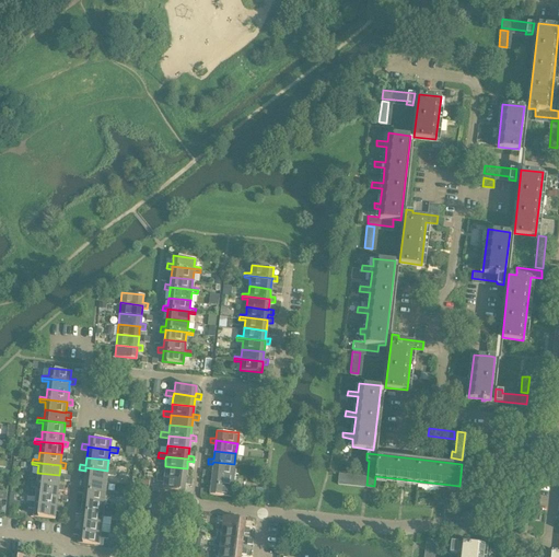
[(212,464),(212,472),(233,474),(234,464),(213,462),(212,464)]
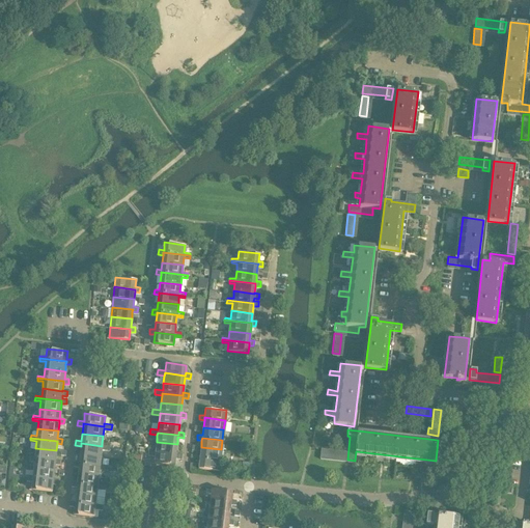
[(147,453),(155,454),(156,452),(175,454),(176,452),(177,444),(157,442),(154,442),(154,445),(150,444),(150,449),(148,448),(147,453)]
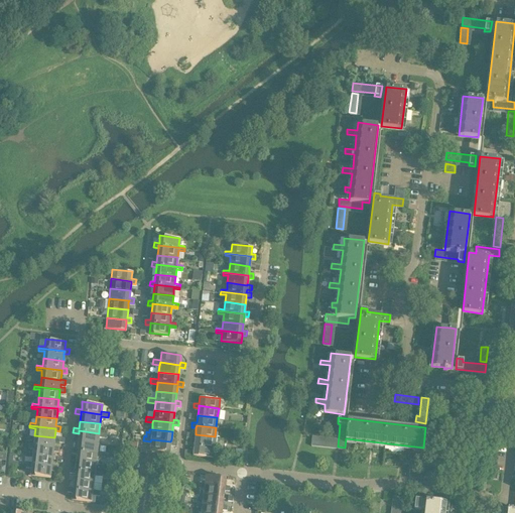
[(514,431),(493,429),(492,436),(514,439),(514,431)]
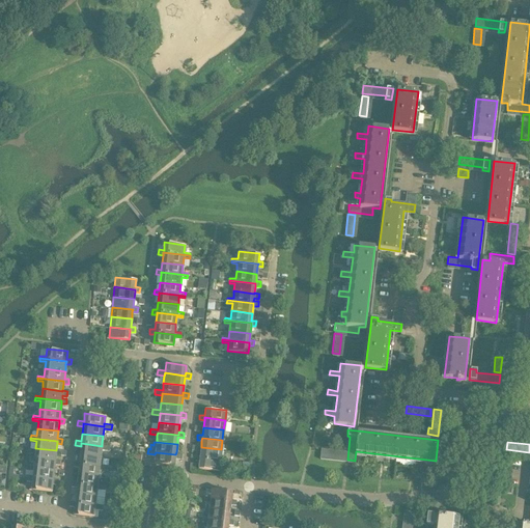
[(81,446),(80,453),(101,455),(102,448),(109,449),(109,444),(102,443),(102,446),(81,443),(81,446)]
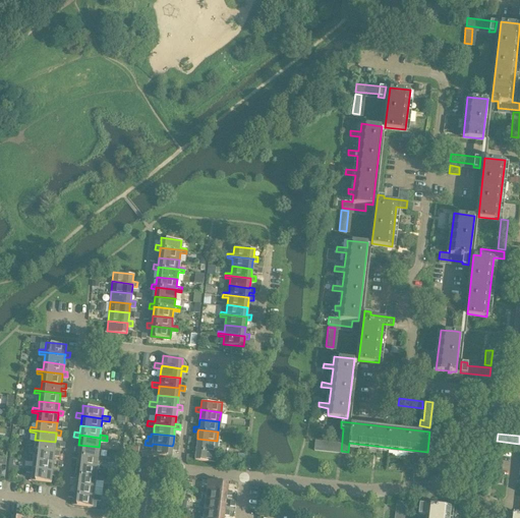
[(190,451),(195,451),(195,449),(216,451),(217,441),(197,439),(196,446),(191,446),(190,451)]
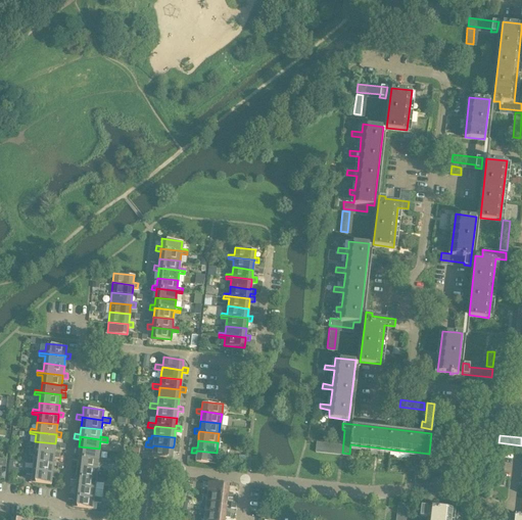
[(28,447),(28,451),(54,454),(53,456),(58,457),(59,452),(54,451),(55,443),(35,441),(34,448),(28,447)]
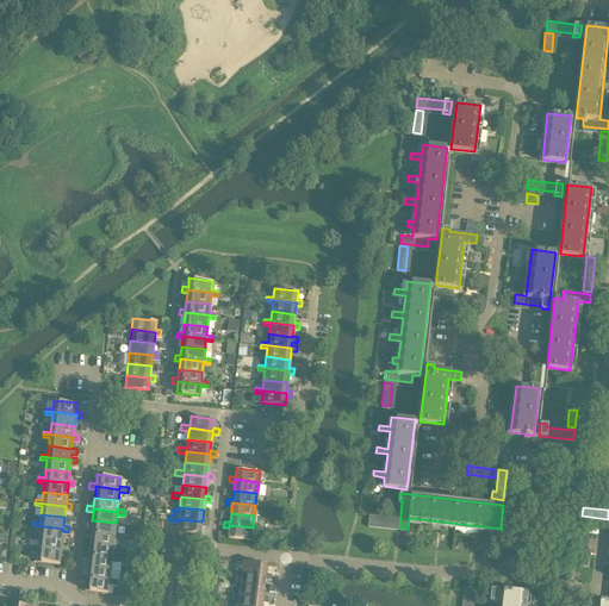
[(367,524),(396,528),(397,519),(368,516),(367,524)]
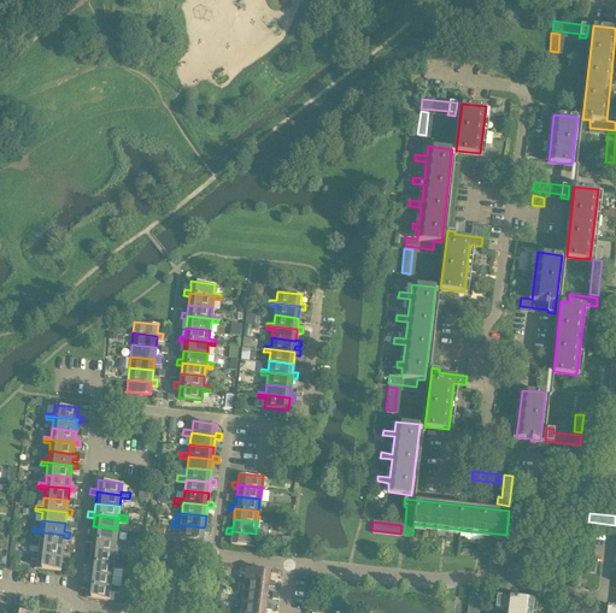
[(181,525),(180,528),(179,537),(203,540),(204,530),(210,531),(211,525),(205,525),(204,528),(181,525)]
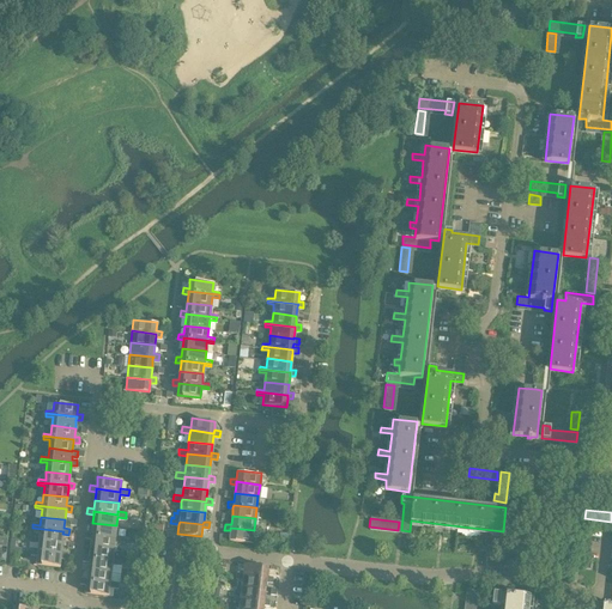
[(84,536),(91,537),(91,534),(115,537),(115,534),(116,525),(92,523),(91,531),(85,530),(84,536)]
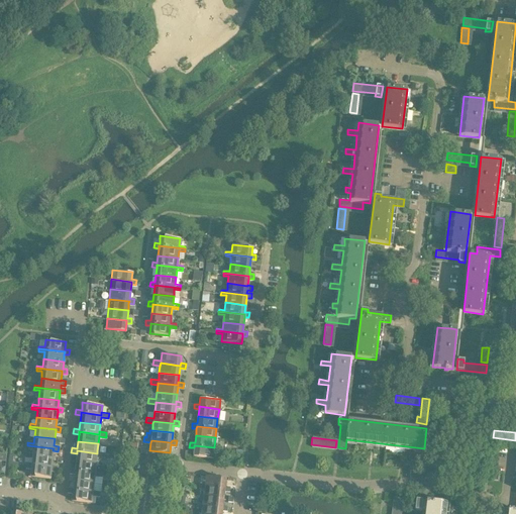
[(33,448),(32,455),(53,457),(53,450),(54,448),(27,445),(27,447),(33,448)]
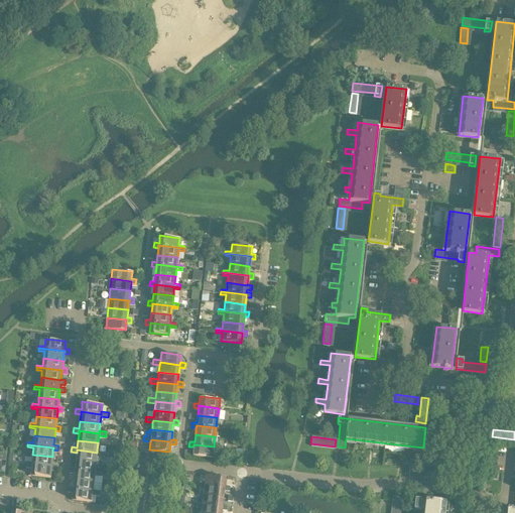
[(194,444),(194,446),(192,455),(213,457),(214,446),(194,444)]
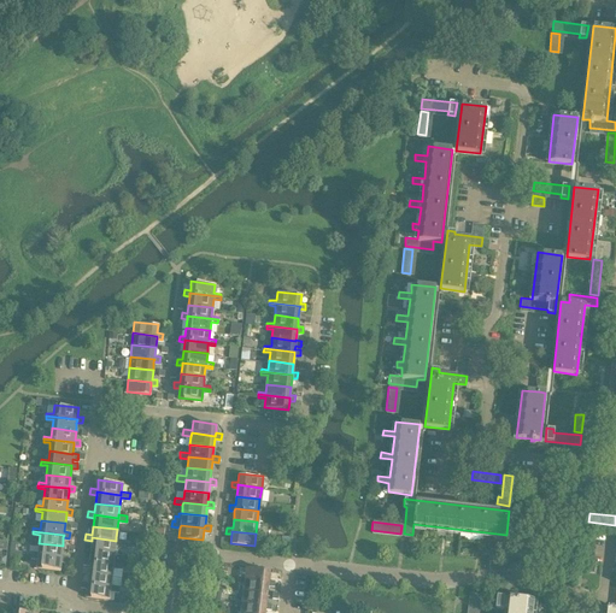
[(92,541),(91,549),(115,552),(115,543),(124,544),(124,538),(116,537),(116,541),(92,537),(92,541)]
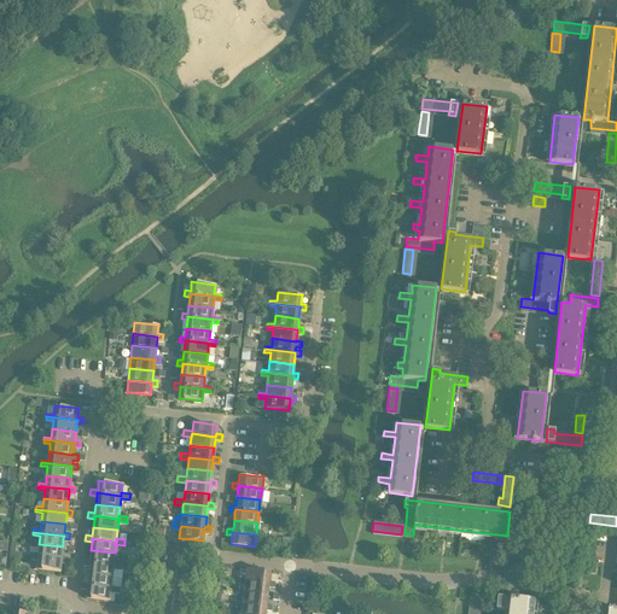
[(30,551),(30,555),(60,559),(60,561),(67,562),(67,556),(62,555),(63,547),(39,544),(38,553),(30,551)]
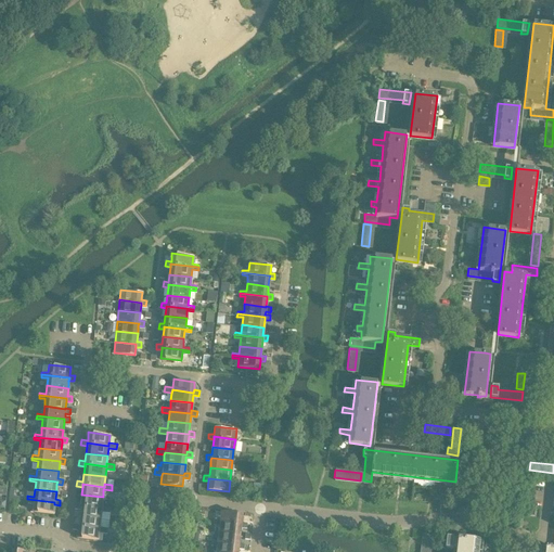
[(74,506),(79,508),(80,505),(101,508),(102,504),(103,497),(81,495),(80,502),(74,501),(74,506)]
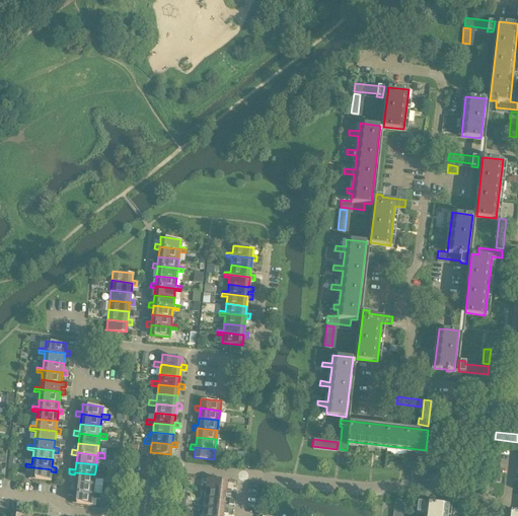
[(51,469),(25,466),(25,468),(30,469),(30,477),(50,480),(51,471),(51,469)]
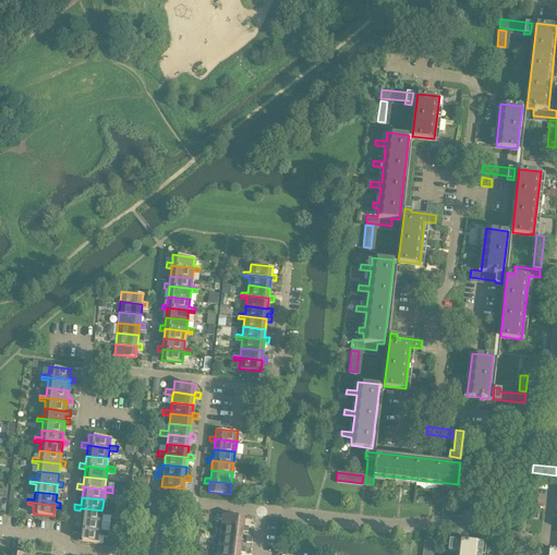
[(80,510),(80,518),(100,520),(101,513),(109,514),(110,508),(103,507),(101,510),(81,508),(80,510)]
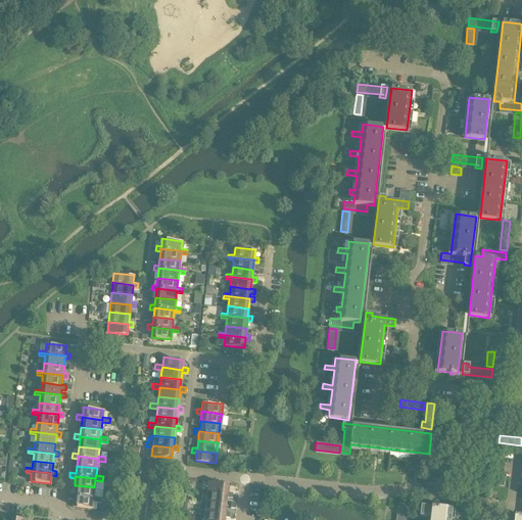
[(493,483),(503,484),(504,477),(493,476),(493,483)]
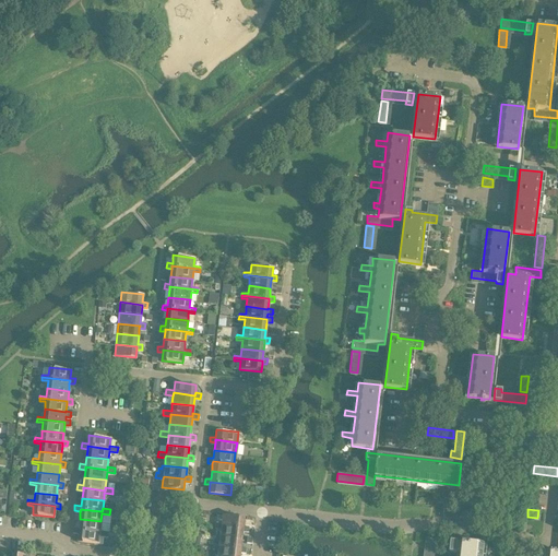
[(215,521),(214,524),(242,527),(242,530),(248,530),(248,525),(242,524),(244,517),(223,513),(222,522),(215,521)]
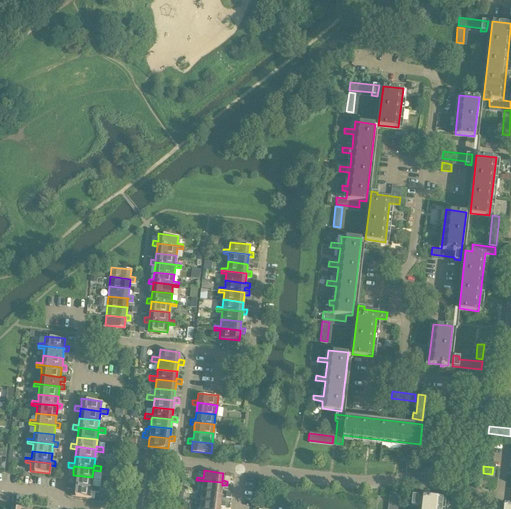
[(66,486),(71,487),(71,485),(91,487),(91,484),(92,477),(73,475),(72,482),(66,482),(66,486)]
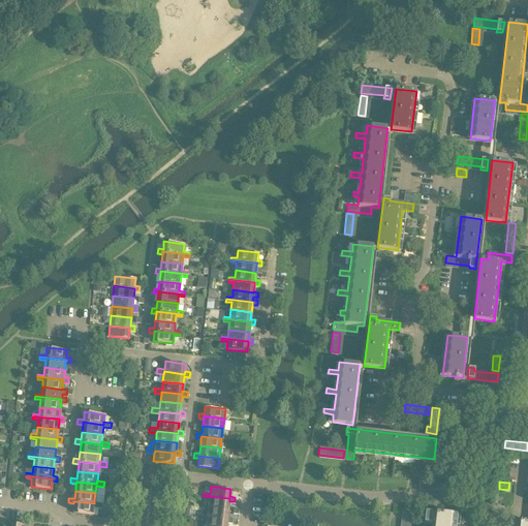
[(209,499),(208,506),(228,508),(229,501),(229,498),(203,496),(203,498),(209,499)]
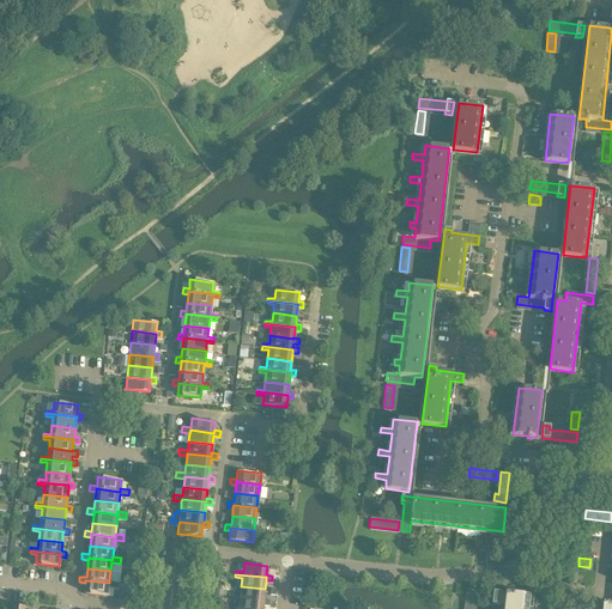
[(85,580),(85,583),(84,592),(108,595),(109,585),(117,586),(119,580),(109,579),(109,583),(85,580)]
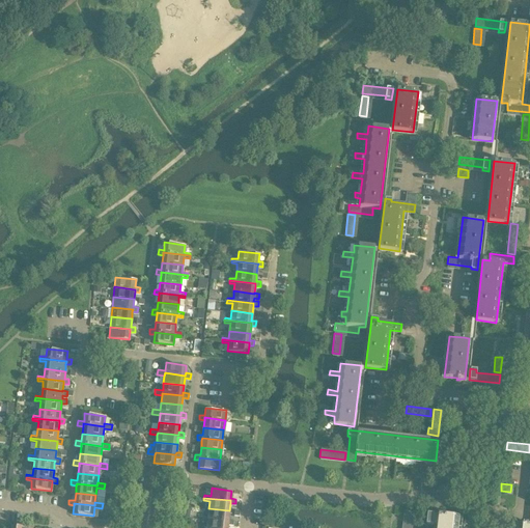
[(201,515),(201,518),(228,521),(228,523),(232,524),(233,519),(228,518),(229,510),(208,508),(208,516),(201,515)]
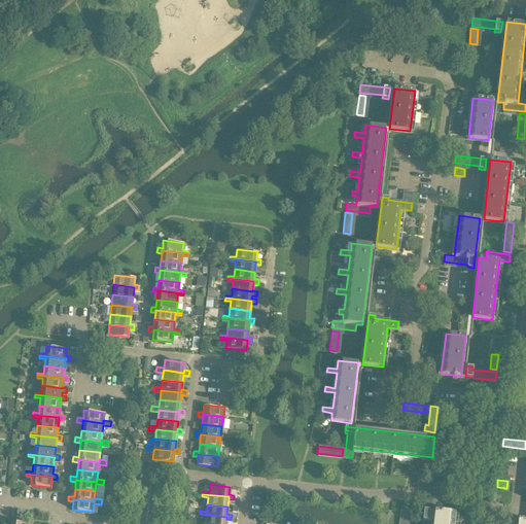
[(423,517),(423,520),(429,520),(430,510),(400,505),(399,514),(423,517)]
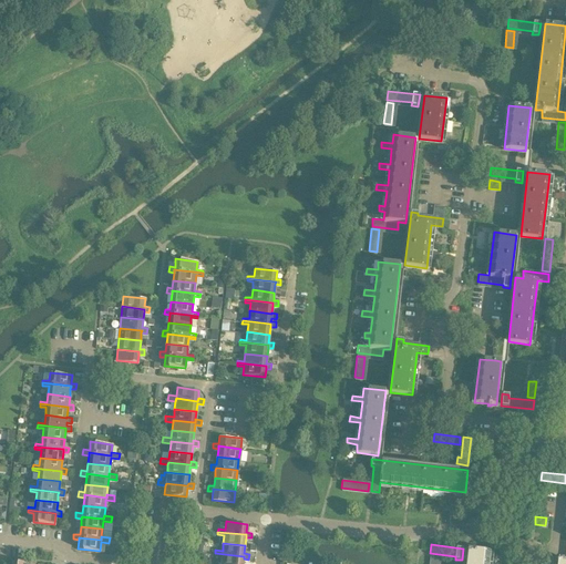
[(465,563),(487,563),(490,552),(467,549),(465,563)]
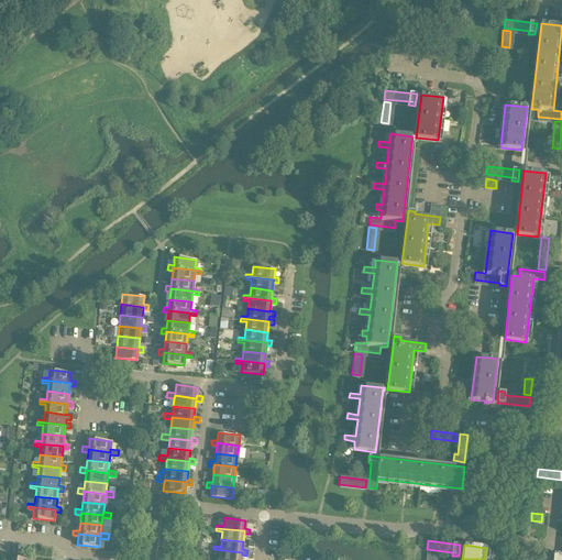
[(220,552),(219,559),(241,559),(242,555),(242,552),(213,549),(213,551),(220,552)]
